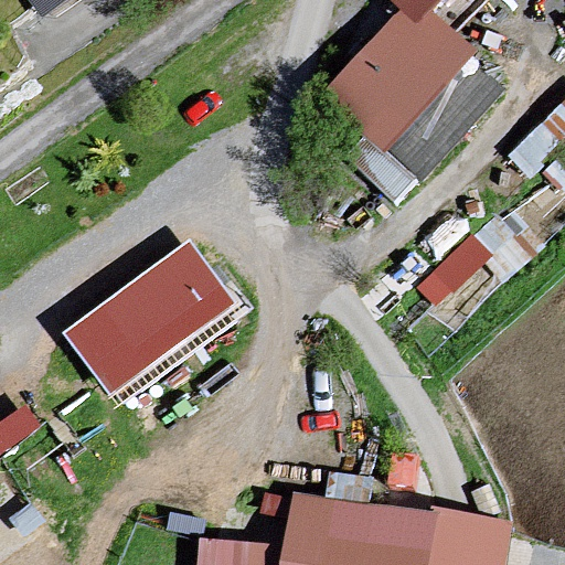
[(36,0),(44,10),(57,0),(36,0)]
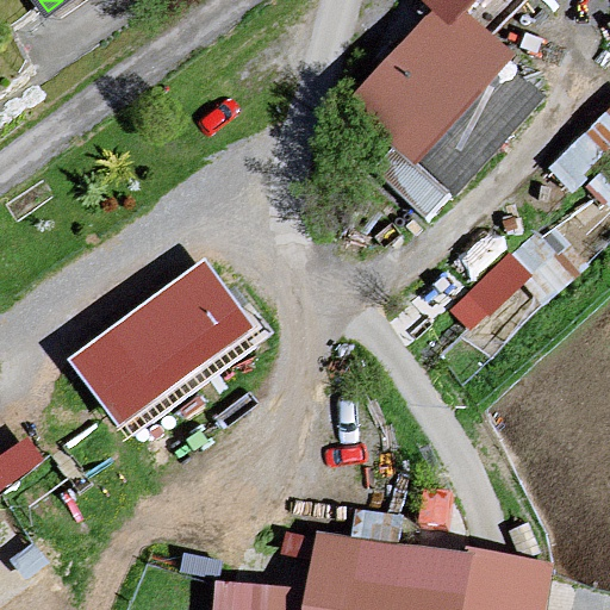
[(427,0),(456,20),(493,45),(536,0),(427,0)]
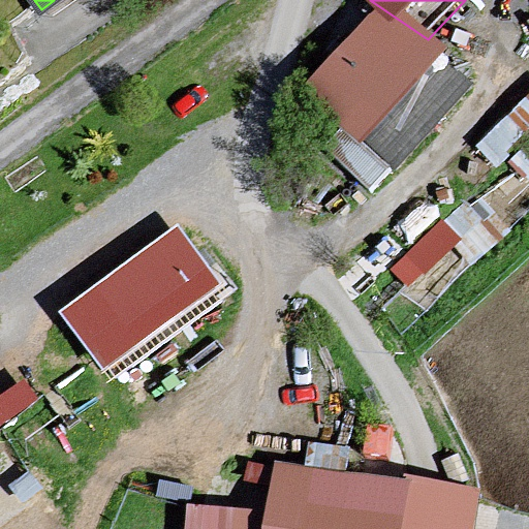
[(396,18),(323,115),(394,172),(475,68),(428,39),(396,18)]
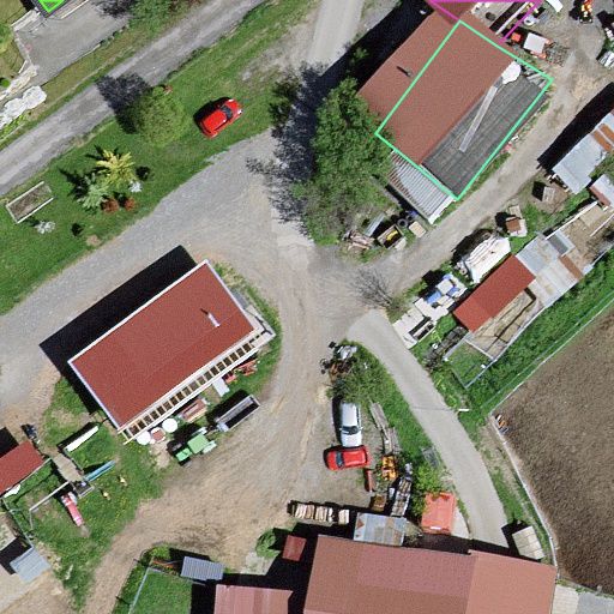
[(204,262),(70,359),(120,428),(254,331),(204,262)]
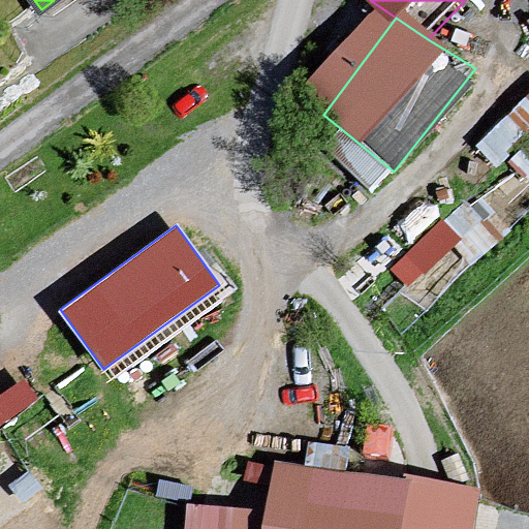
[(275,460),(263,528),(467,528),(474,489),(275,460)]
